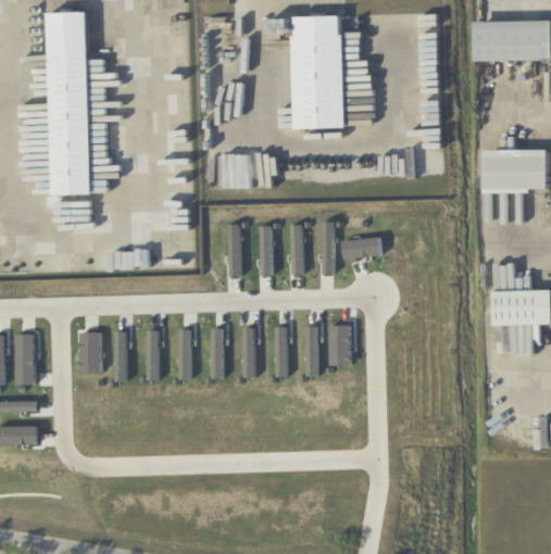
[(42,13),(59,12),(59,8),(66,8),(66,12),(80,11),(90,193),(52,196),(42,13)]
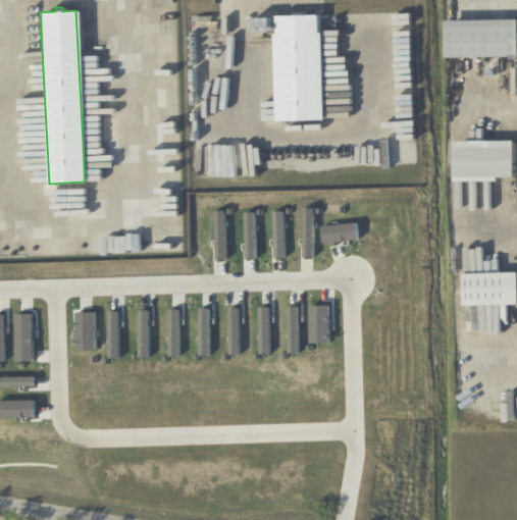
[(274,14),(291,14),(291,10),(302,10),(302,14),(317,13),(317,32),(322,32),(322,118),(273,119),(272,32),(274,32),(274,14)]
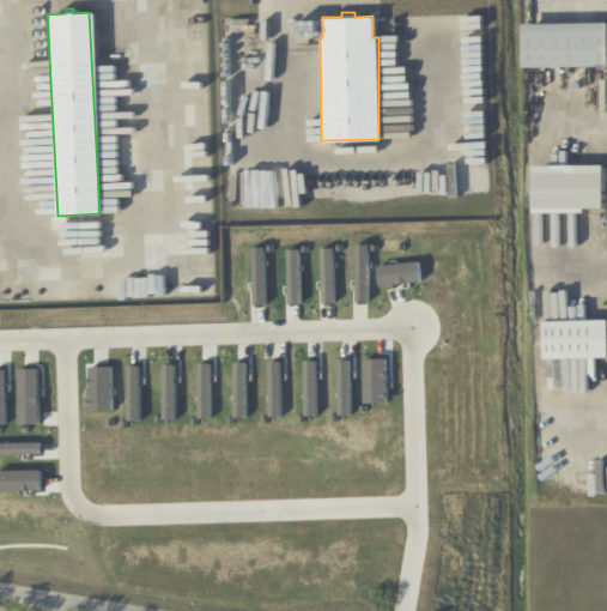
[(606,66),(522,67),(521,24),(606,23),(606,66)]
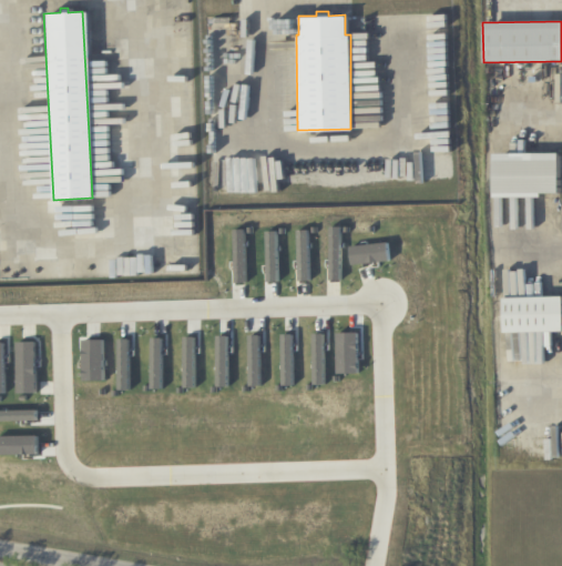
[(557,192),(557,193),(539,193),(539,198),(491,198),(491,153),(557,153),(557,192)]
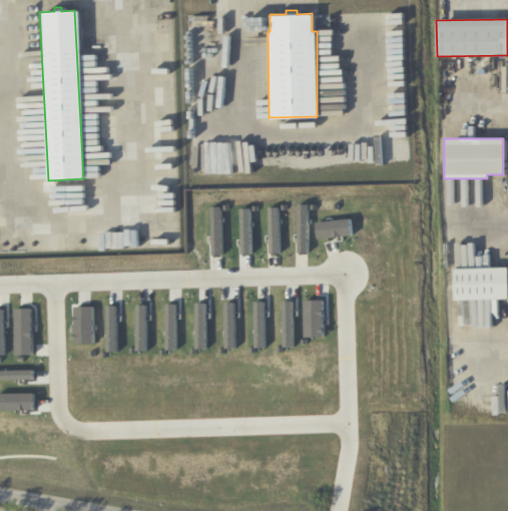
[(507,299),(455,300),(455,268),(507,267),(507,299)]
